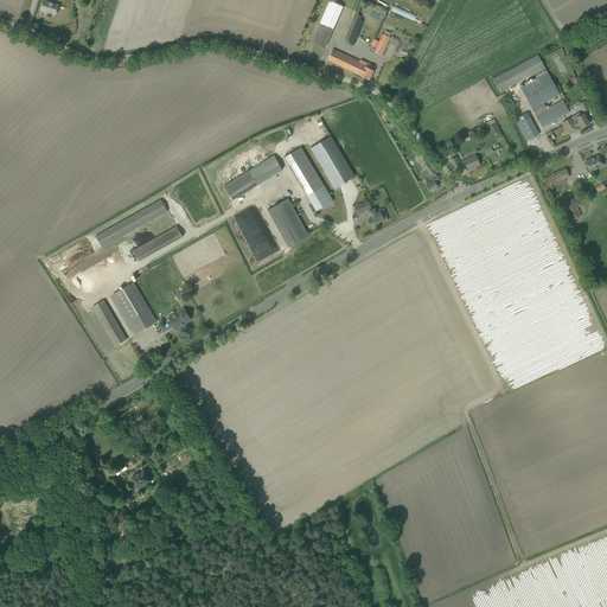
[(40,10),(56,14),(58,5),(43,0),(40,10)]
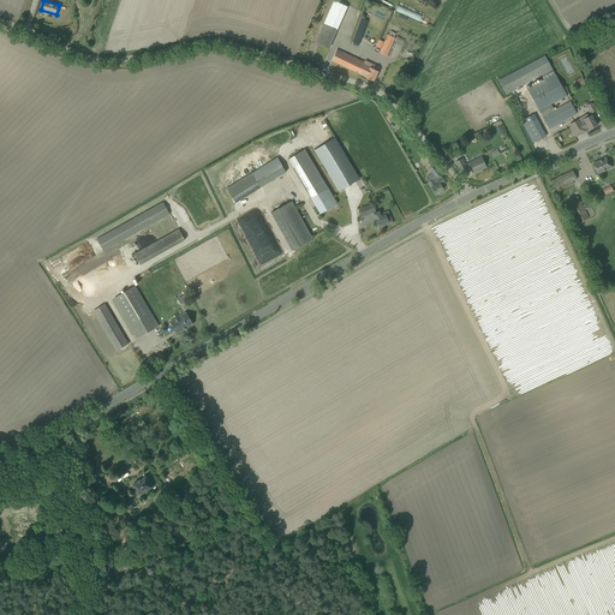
[(395,12),(422,22),(424,16),(398,6),(395,12)]
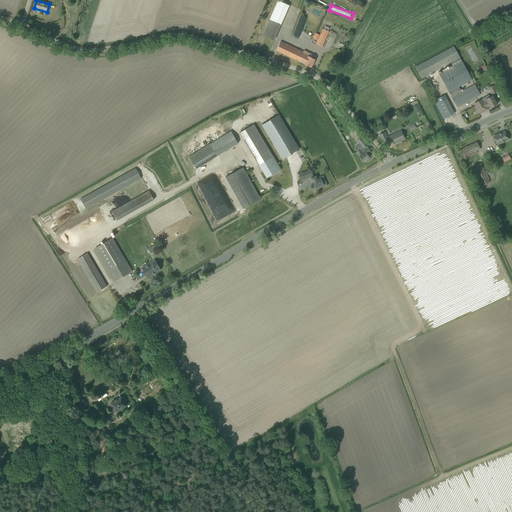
[(275,7),(266,27),(277,32),(286,12),(275,7)]
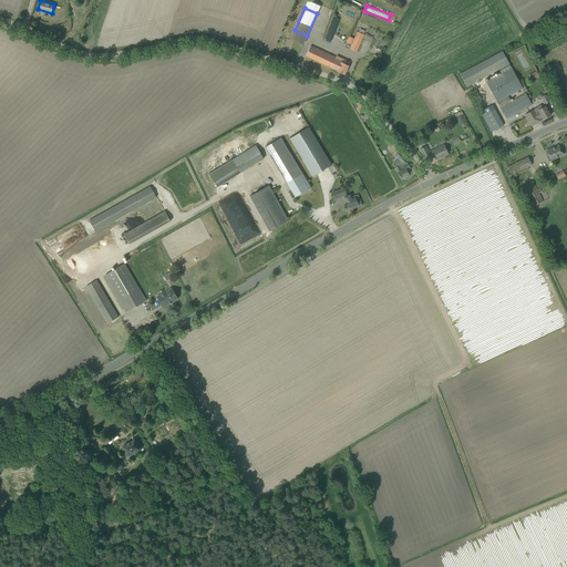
[(333,17),(325,39),(331,41),(339,19),(333,17)]
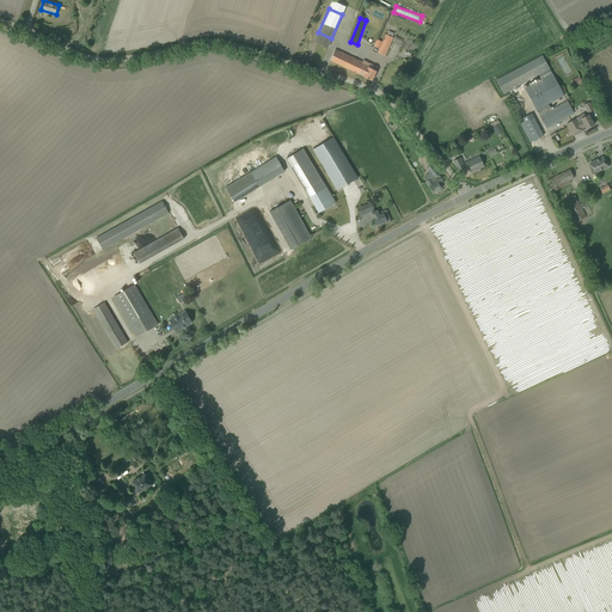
[(386,35),(383,42),(380,48),(378,53),(385,55),(393,37),(392,37),(393,34),(389,31),(387,35),(386,35)]
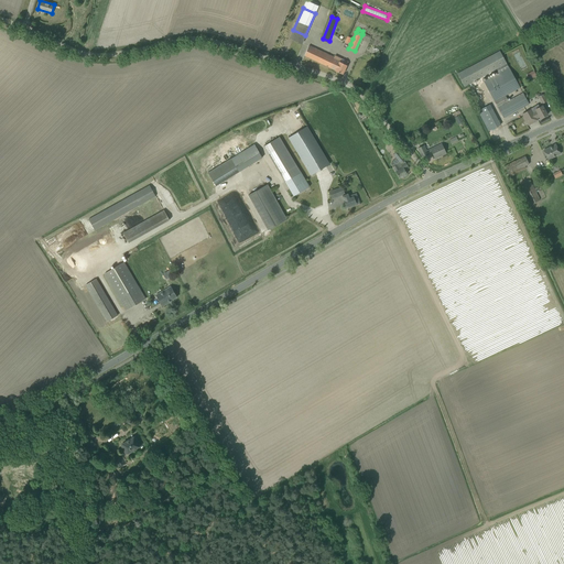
[(343,74),(347,66),(339,62),(340,61),(310,45),(304,56),(335,71),(343,74)]
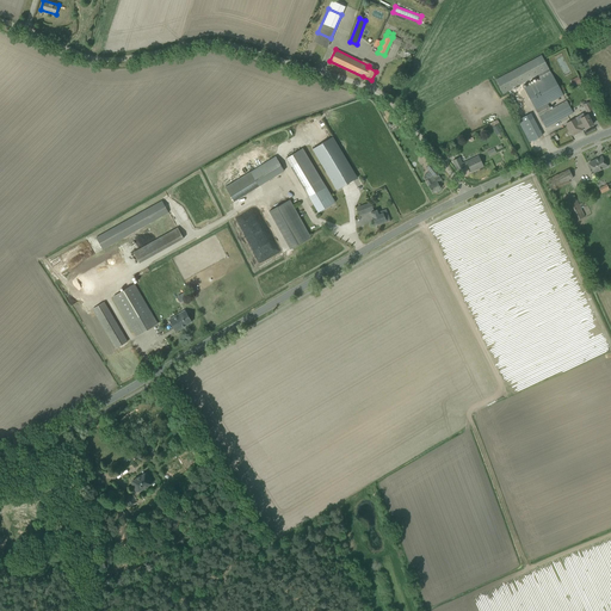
[(495,80),(503,93),(549,68),(542,55),(495,80)]
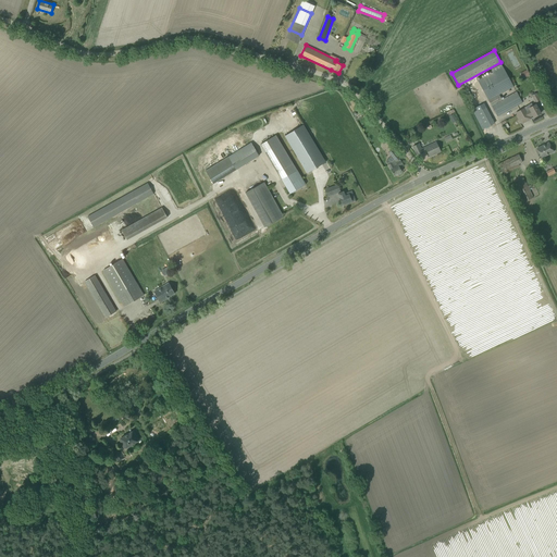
[(478,81),(497,116),(517,106),(522,102),(516,91),(502,100),(499,95),(514,87),(502,65),(497,67),(498,69),(478,81)]
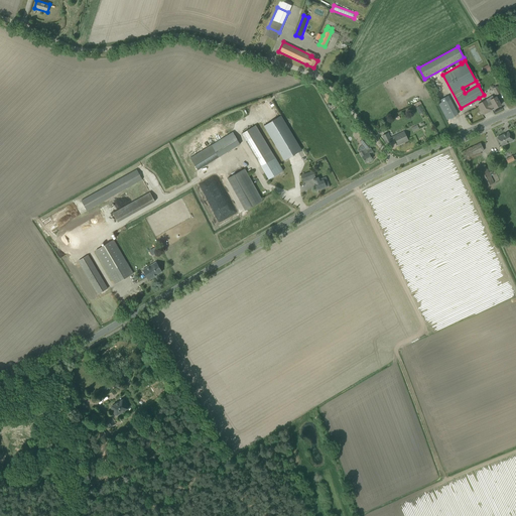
[(500,93),(497,86),(492,89),(496,95),(500,93)]
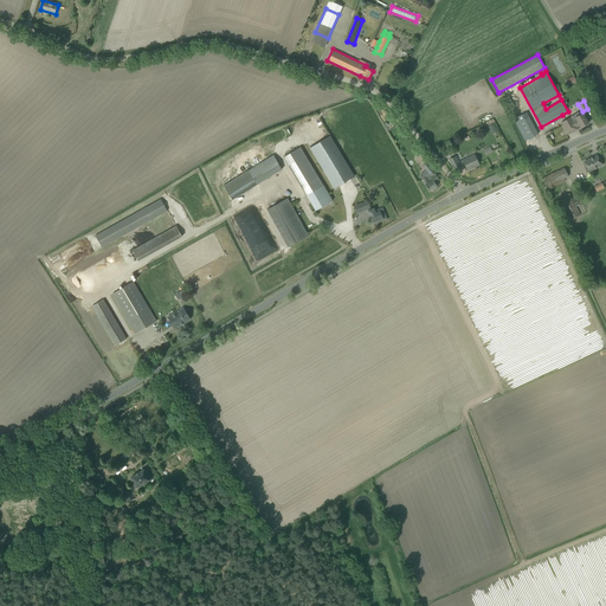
[(577,118),(573,121),(577,127),(580,126),(581,128),(588,123),(585,118),(582,114),(579,116),(578,113),(574,115),(575,117),(577,118)]
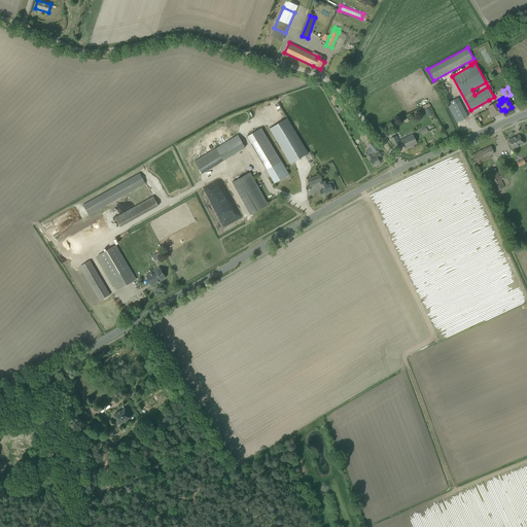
[(457,123),(467,116),(460,102),(449,108),(457,123)]
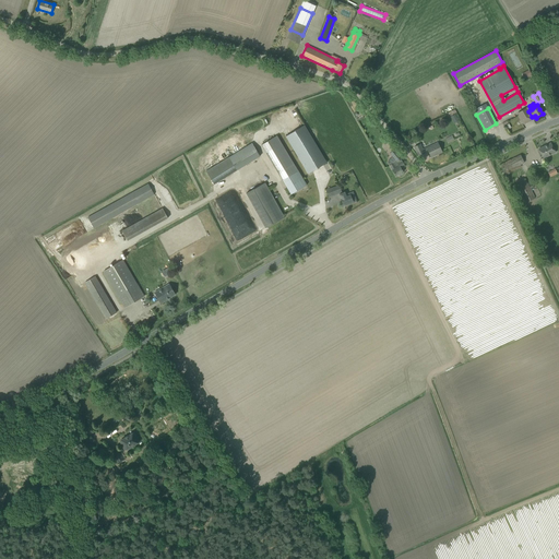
[(532,117),(528,111),(526,108),(518,113),(524,125),(532,120),(531,118),(532,117)]
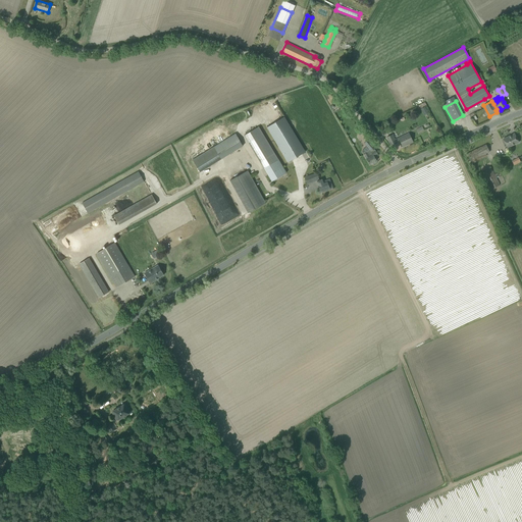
[(266,127),(288,162),(305,152),(284,116),(266,127)]
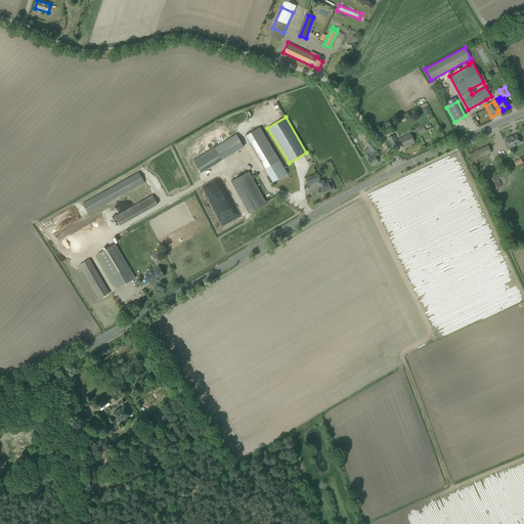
[(245,136),(268,176),(284,167),(260,127),(245,136)]
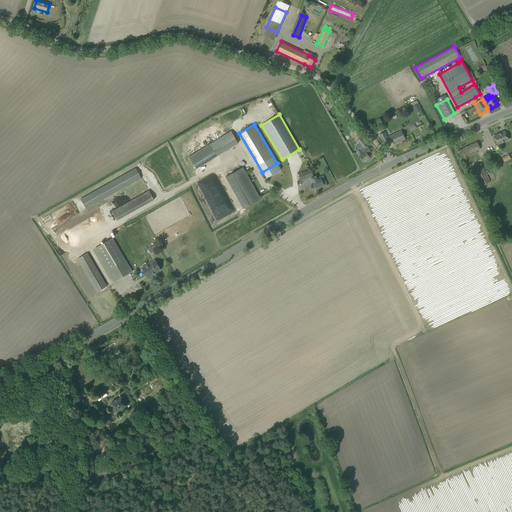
[(395,144),(405,139),(401,130),(387,136),(385,132),(379,135),(383,143),(389,140),(388,140),(392,138),(395,144)]
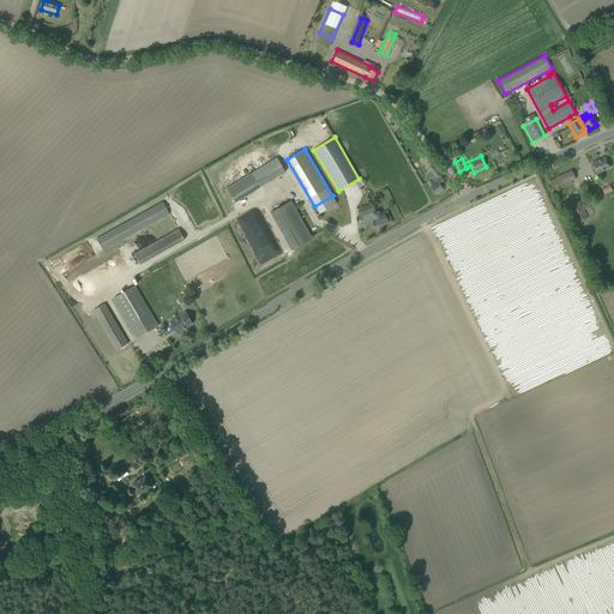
[(235,203),(286,172),(277,157),(227,188),(235,203)]
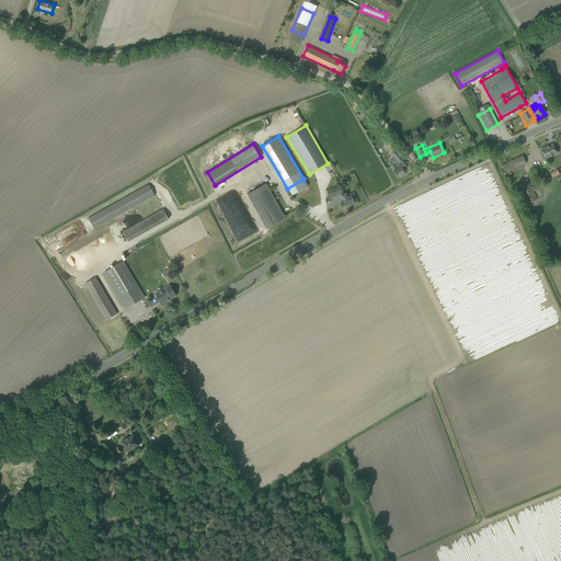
[(552,144),(540,149),(544,155),(546,159),(557,153),(554,148),(552,144)]
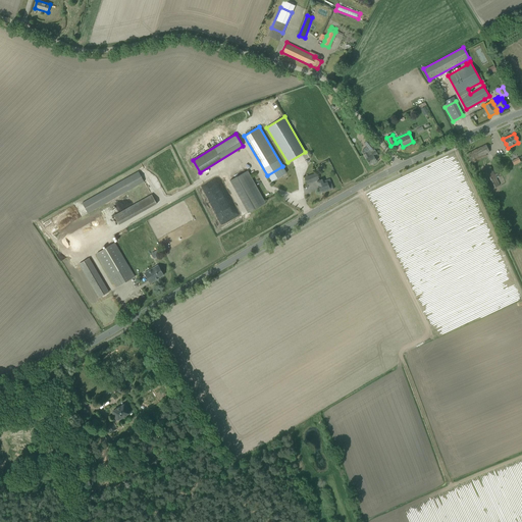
[(202,140),(198,142),(200,145),(192,149),(196,156),(207,150),(202,140)]
